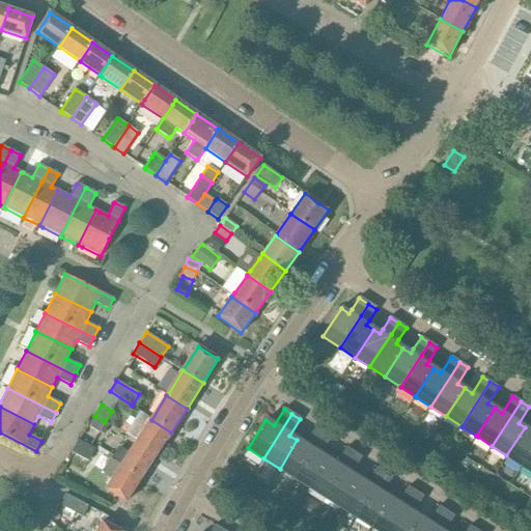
[(94,416),(88,427),(99,434),(105,422),(94,416)]
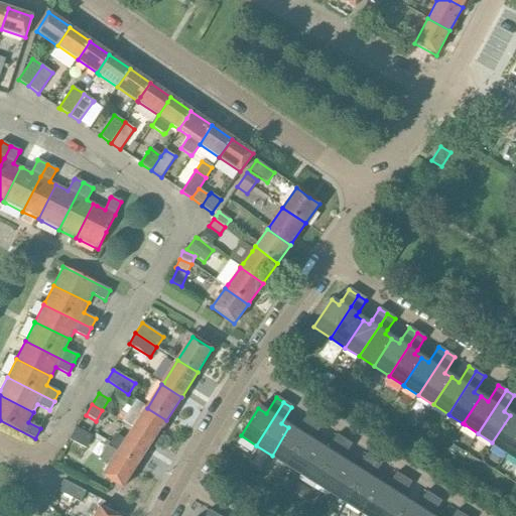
[(152,443),(166,420),(147,408),(132,430),(152,443)]
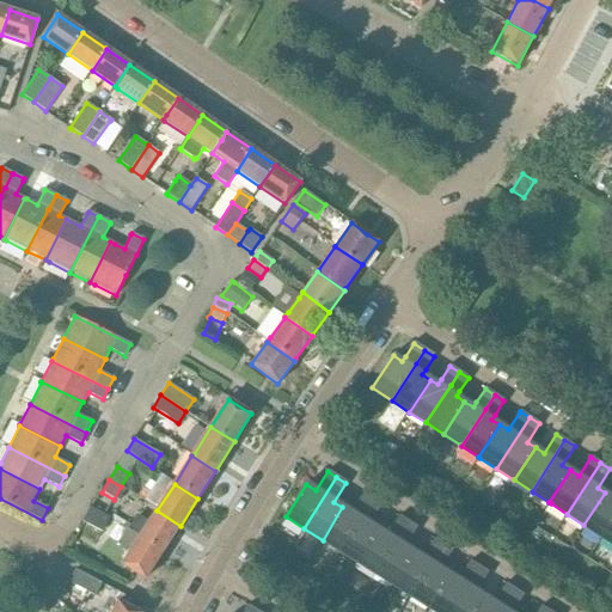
[(605,493),(583,525),(586,526),(601,537),(611,520),(611,497),(606,494),(605,493)]
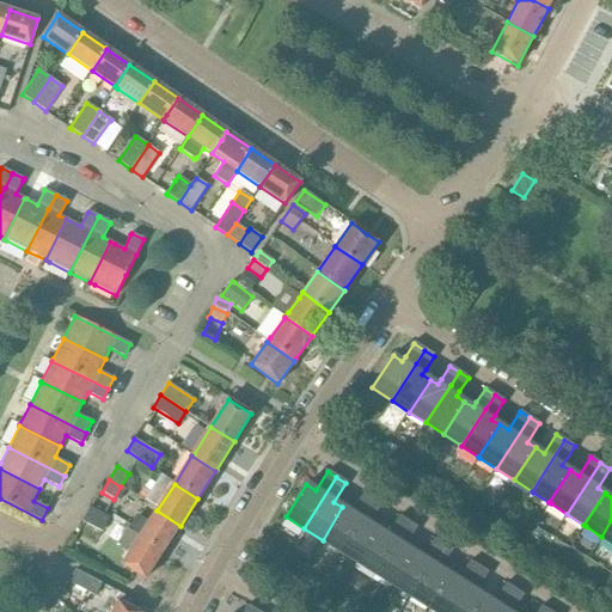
[(342,507),(323,540),(341,551),(373,500),(371,499),(363,494),(352,513),(342,507)]
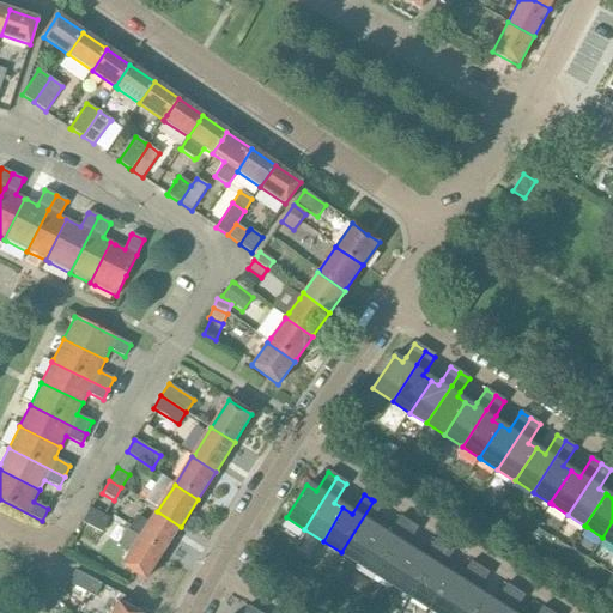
[(374,501),(341,552),(358,563),(380,530),(370,526),(382,507),(374,501)]
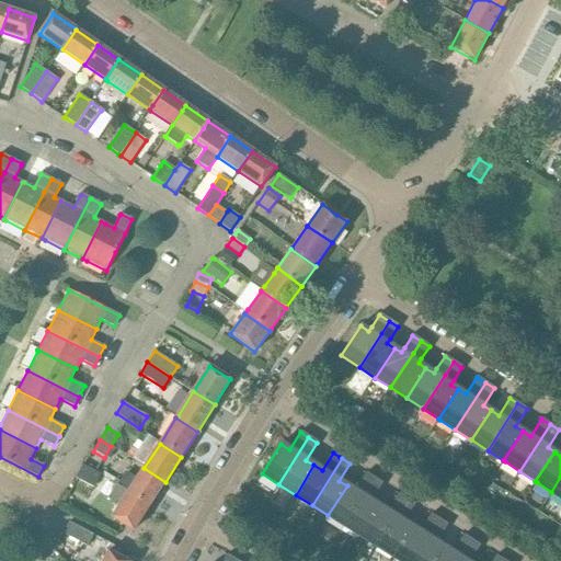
[(82,466),(75,479),(77,480),(92,489),(100,476),(82,466)]
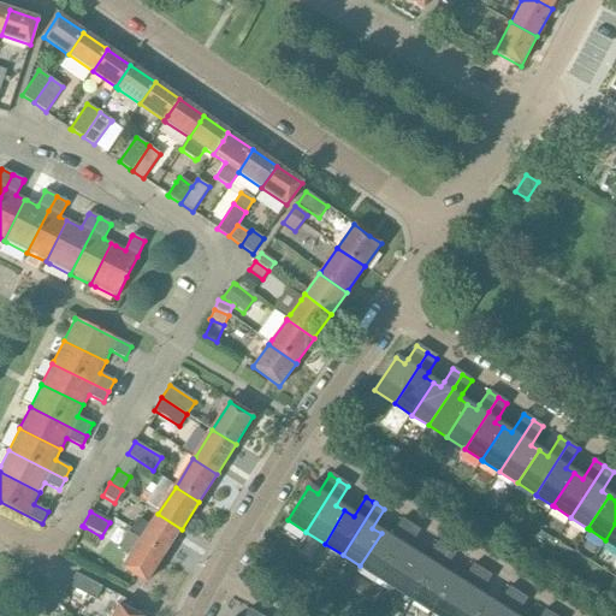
[(141,542),(140,542),(164,557),(165,556),(182,529),(158,514),(149,527),(141,540),(141,542)]
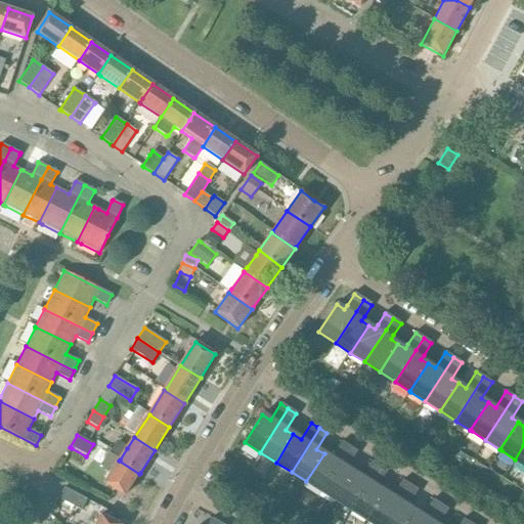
[(324,453),(306,481),(321,491),(349,447),(342,442),(332,459),(324,453)]
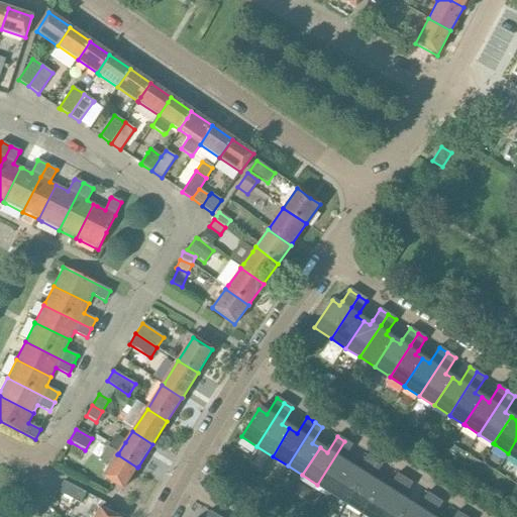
[(516,439),(508,453),(509,454),(516,458),(516,439)]
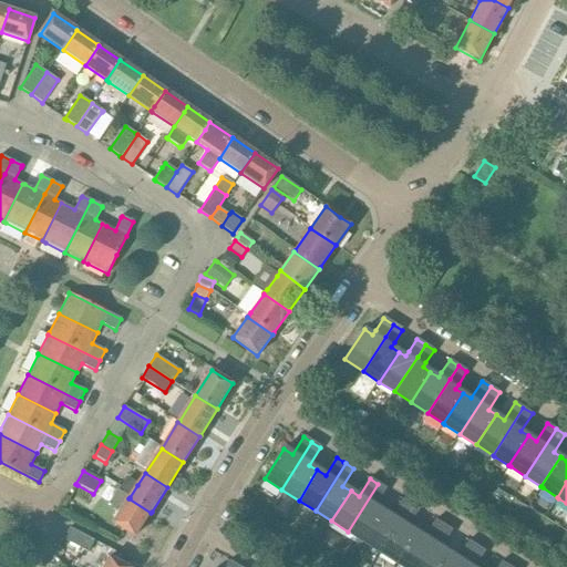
[(378,484),(348,532),(364,542),(383,512),(375,507),(387,490),(378,484)]
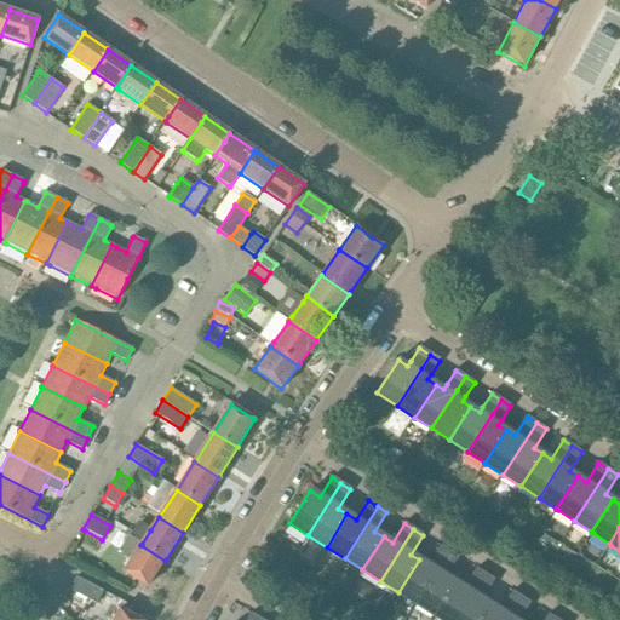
[(85,530),(78,543),(95,552),(102,540),(85,530)]
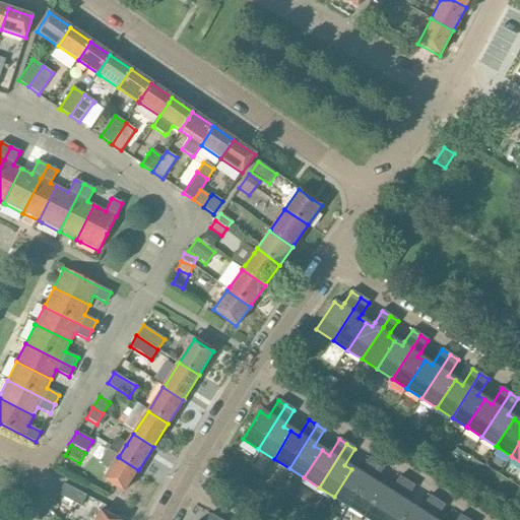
[(108,451),(100,462),(111,469),(104,480),(124,493),(138,470),(118,457),(108,451)]
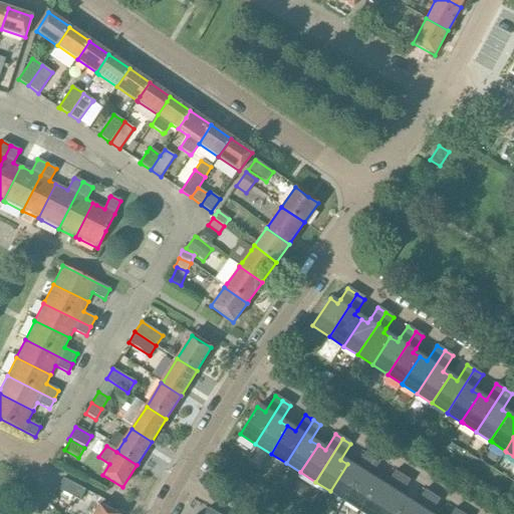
[(347,464),(330,491),(345,501),(372,457),(365,453),(354,469),(347,464)]
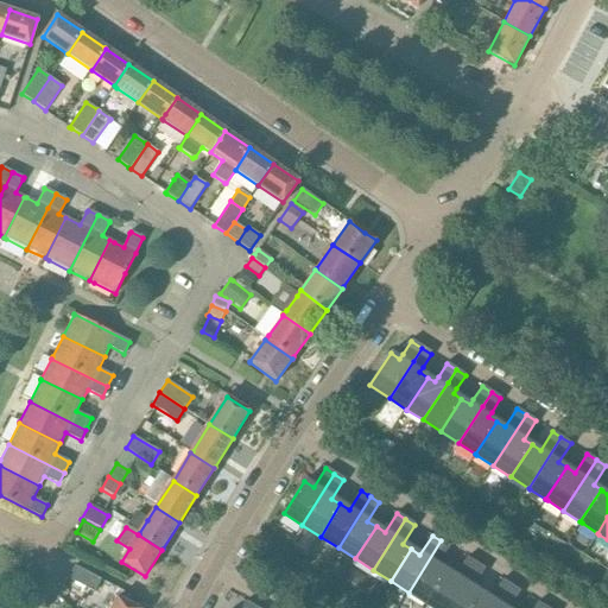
[(441,540),(409,593),(426,605),(447,571),(438,567),(450,546),(441,540)]
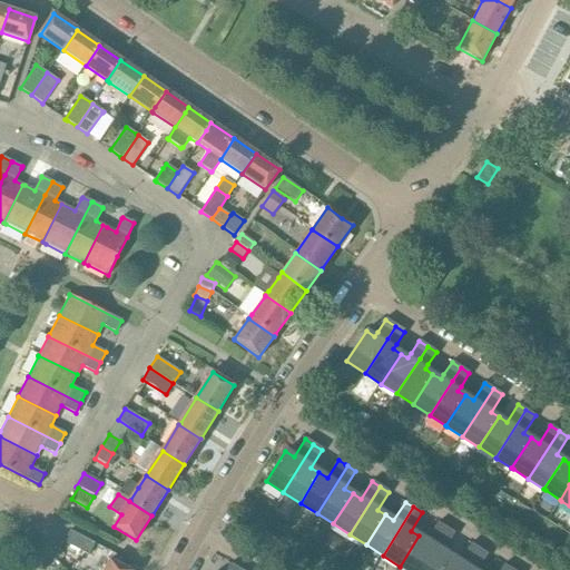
[(419,536),(400,567),(405,569),(420,569),(446,529),(438,523),(426,541),(419,536)]
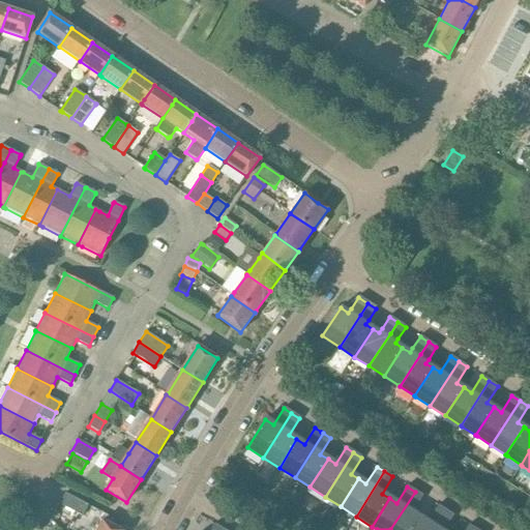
[(415,492),(390,529),(412,529),(420,518),(419,518),(413,513),(423,496),(415,492)]
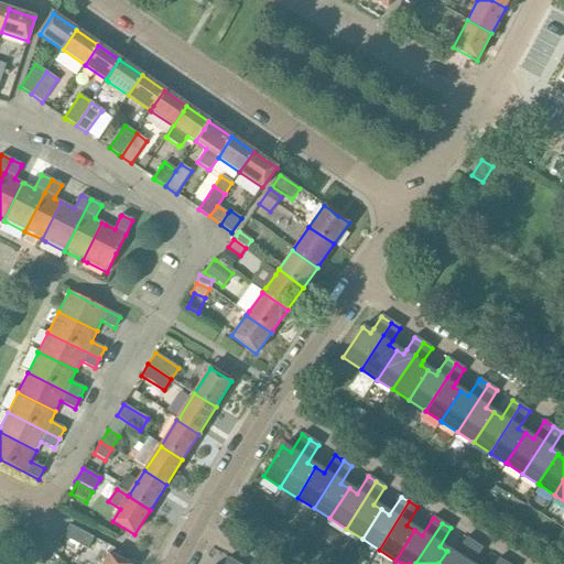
[(87,550),(94,539),(94,538),(69,525),(63,537),(87,550)]
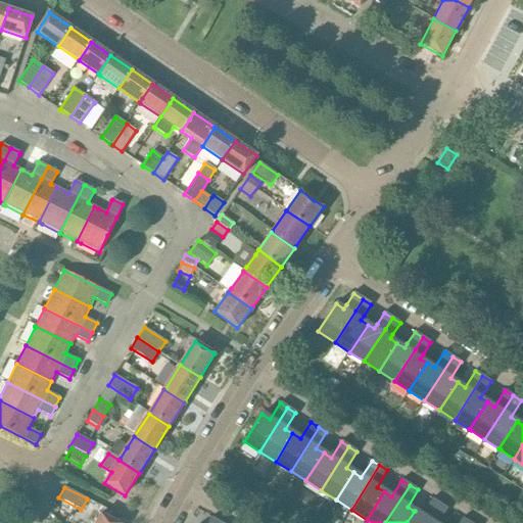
[(415,511),(407,522),(428,522),(440,504),(432,500),(422,516),(415,511)]
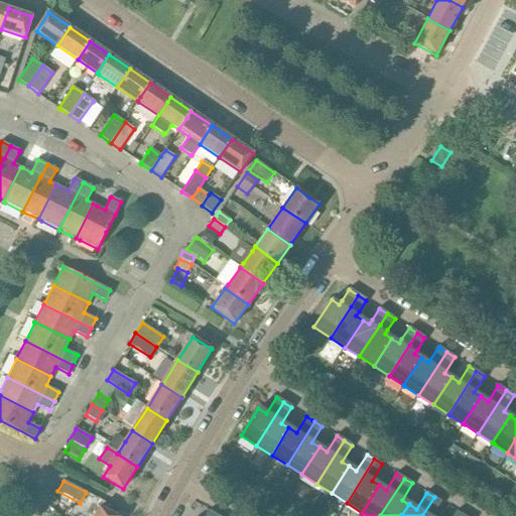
[(434,497),(422,515),(433,515),(442,502),(434,497)]
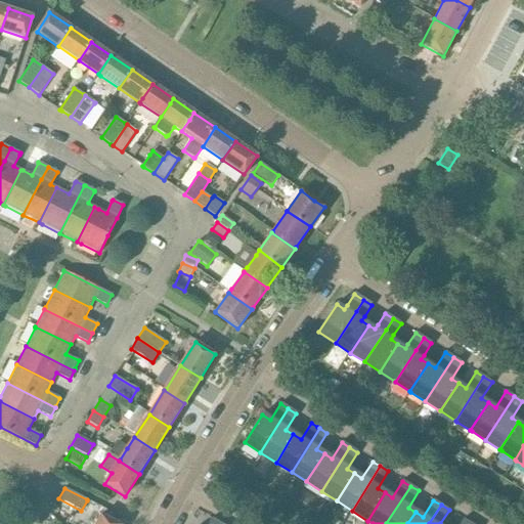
[(118,523),(100,515),(95,523),(118,523)]
